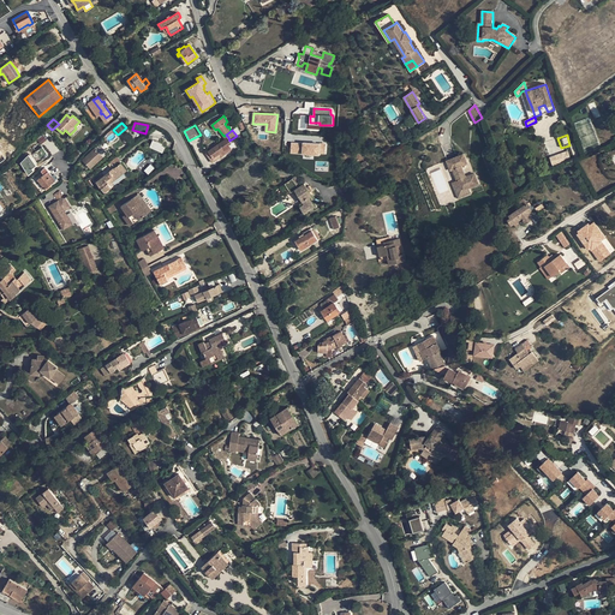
[(226,139),(209,151),(214,157),(219,154),(220,153),(222,156),(232,149),(230,145),(232,143),(230,141),(228,137),(226,139)]
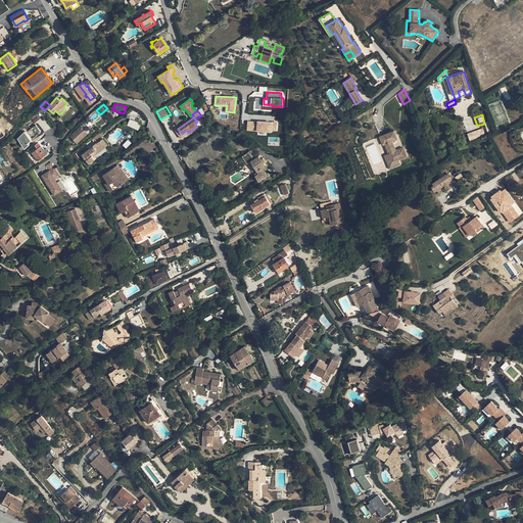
[(130,120),(127,126),(138,130),(141,124),(130,120)]
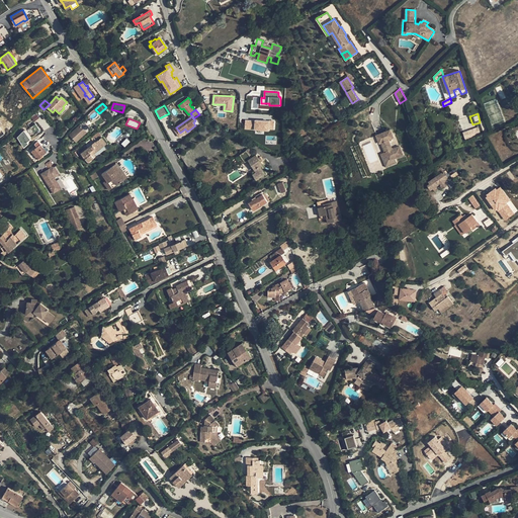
[(274,130),(275,121),(257,119),(257,120),(246,119),(246,128),(270,131),(270,130),(274,130)]
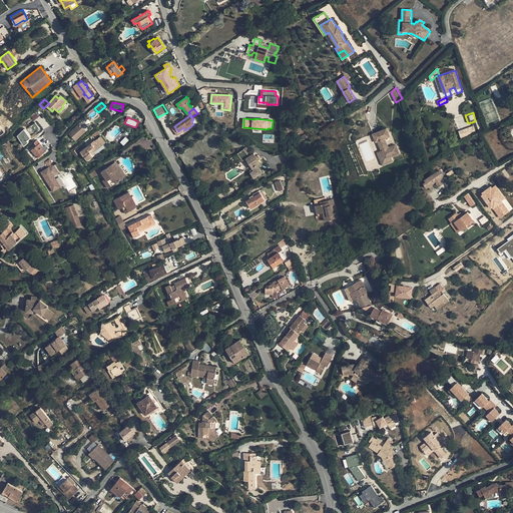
[(55,121),(52,123),(57,131),(60,129),(55,121)]
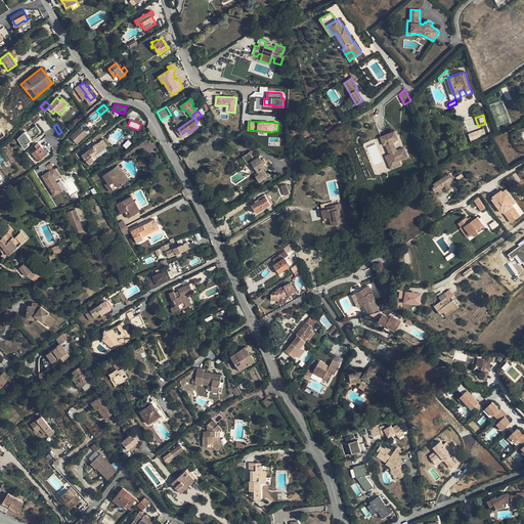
[(36,125),(31,128),(36,136),(41,132),(36,125)]
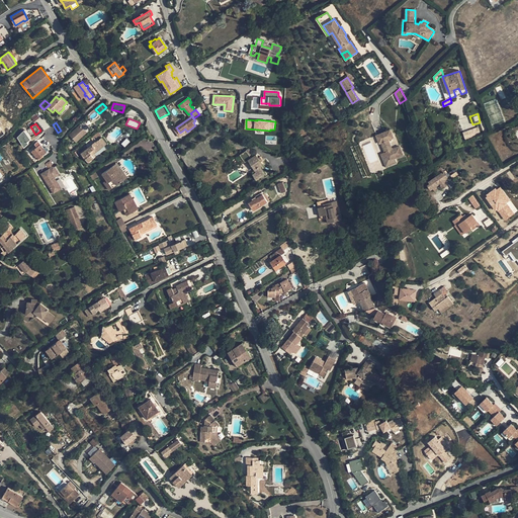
[(80,124),(69,135),(76,142),(87,132),(80,124)]
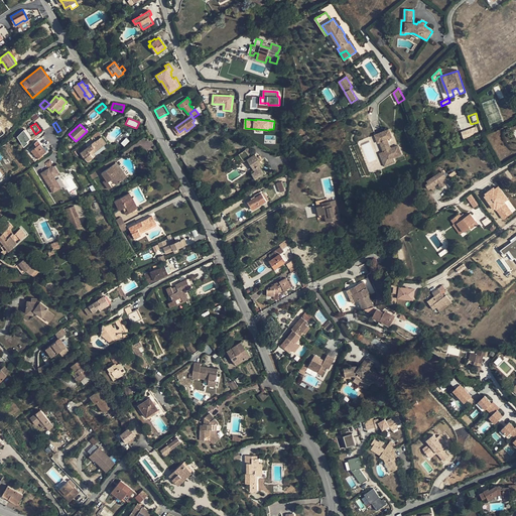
[(179,132),(175,127),(172,128),(178,137),(185,131),(183,129),(179,132)]
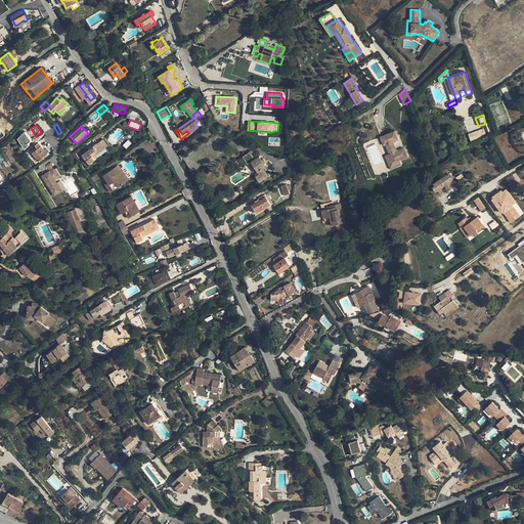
[(484,129),(469,134),(471,141),(486,136),(484,129)]
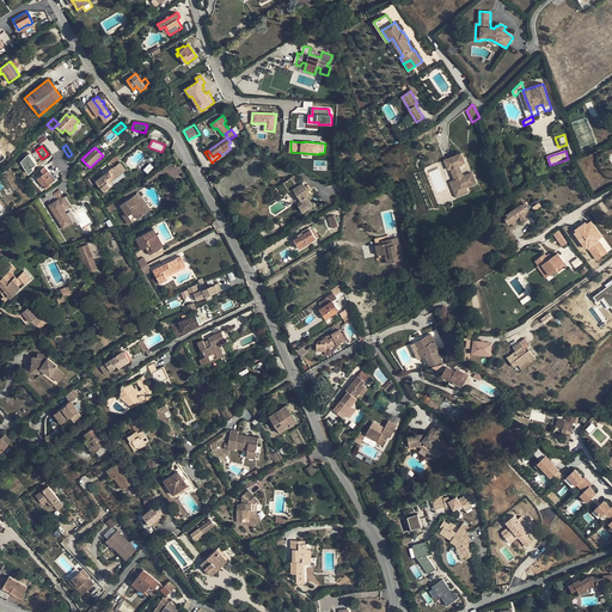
[(461,153),(445,160),(448,170),(451,169),(456,179),(459,190),(466,187),(476,183),(472,172),(465,176),(463,175),(459,166),(460,165),(465,163),(461,153)]
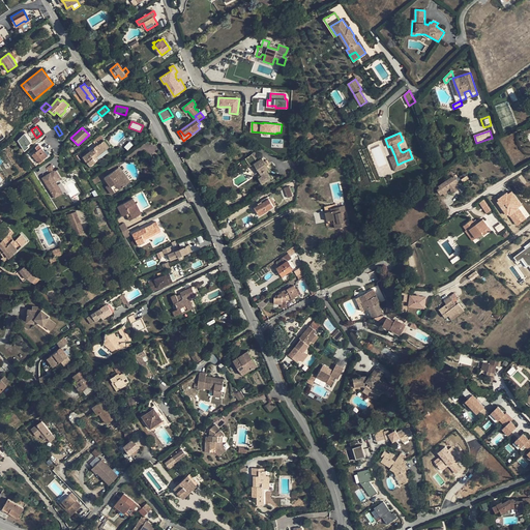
[(24,150),(33,143),(26,134),(17,141),(24,150)]
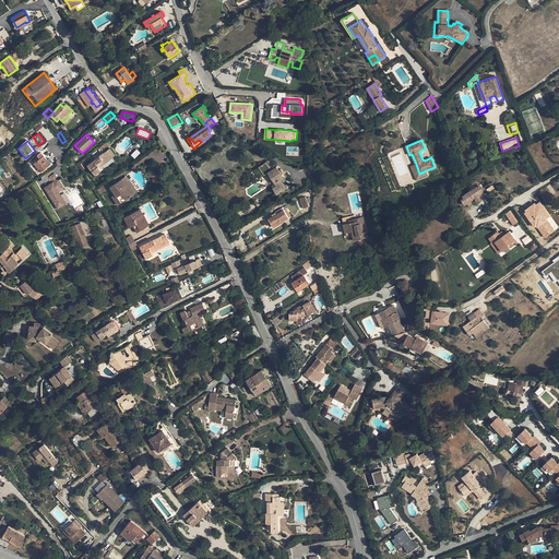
[(98,166),(114,153),(110,147),(106,142),(99,147),(103,150),(104,152),(95,159),(87,166),(90,169),(91,169),(95,176),(102,170),(99,167),(98,166)]
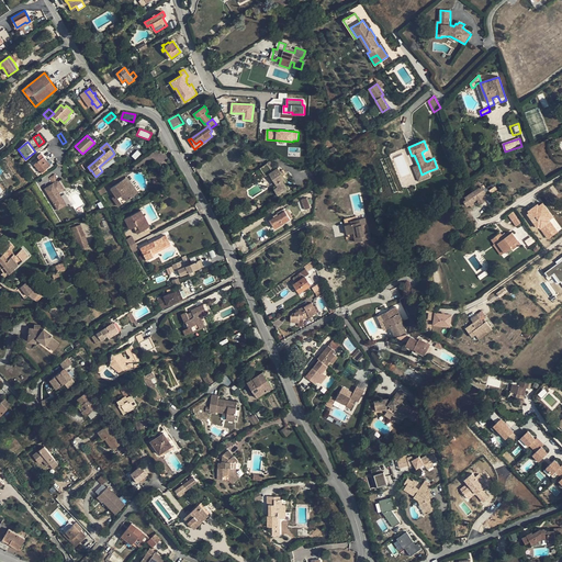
[(103,150),(93,158),(96,160),(104,153),(103,150)]
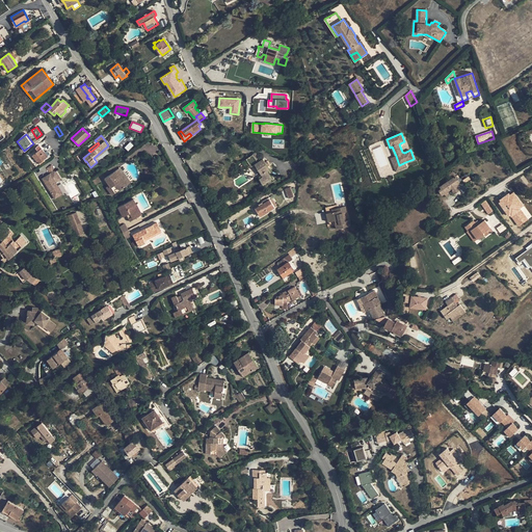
[(130,142),(125,148),(128,151),(133,145),(130,142)]
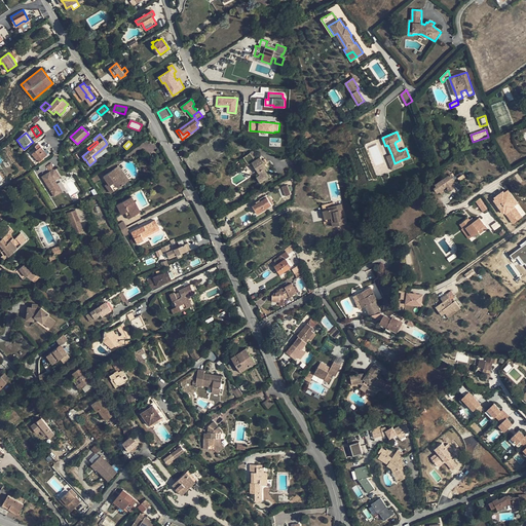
[(44,150),(38,143),(35,146),(38,149),(32,153),(38,161),(40,159),(41,158),(45,155),(42,152),(44,150)]
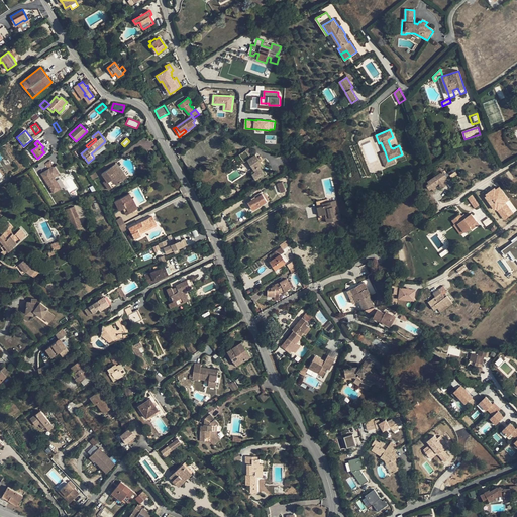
[(105,141),(91,153),(92,154),(106,143),(105,141)]
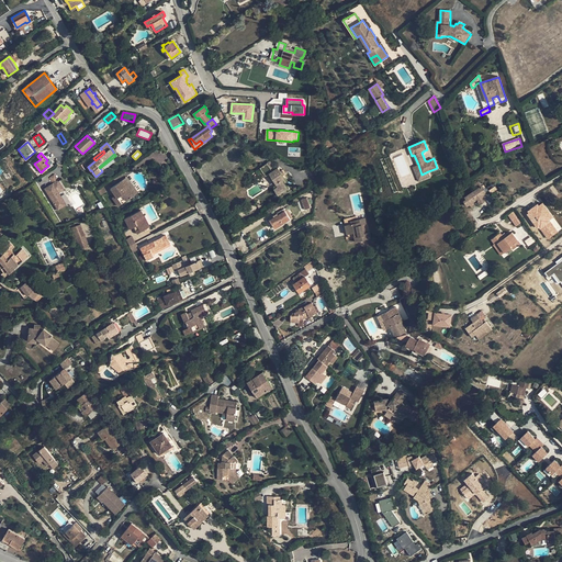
[(270,161),(260,168),(266,176),(268,175),(270,173),(277,184),(276,186),(273,187),(279,195),(289,189),(283,181),(285,179),(283,176),(280,171),(278,168),(276,169),(270,161)]
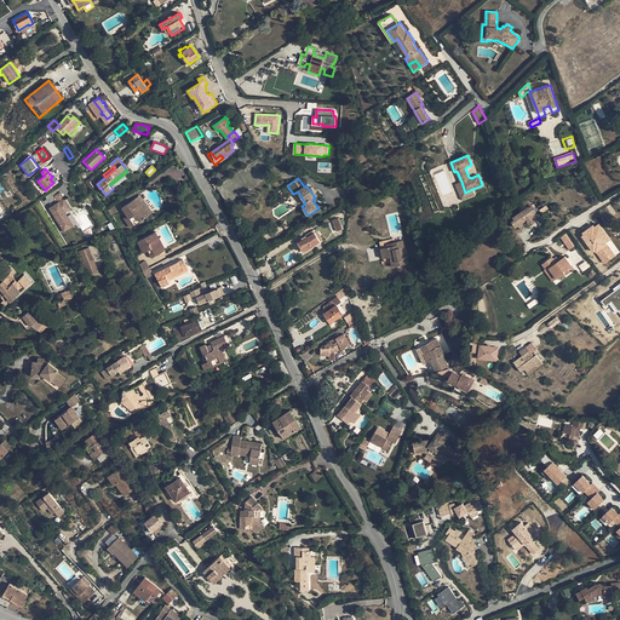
[(465,193),(459,195),(461,200),(475,195),(472,189),(465,193)]
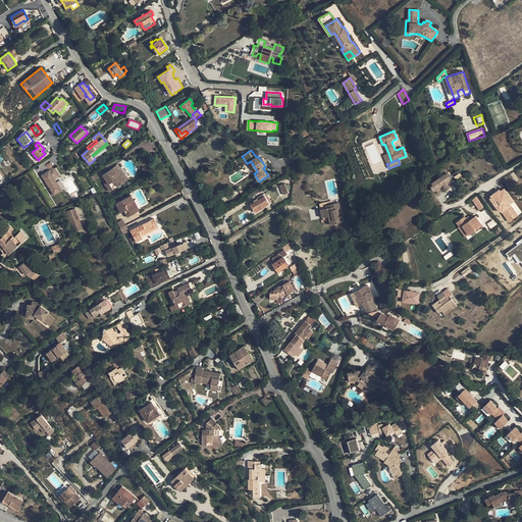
[(118,164),(115,166),(125,180),(128,178),(118,164)]
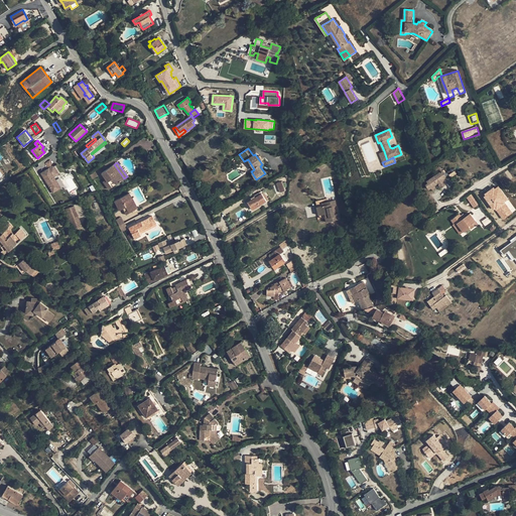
[(114,164),(102,172),(106,179),(103,181),(109,189),(112,187),(108,181),(113,177),(117,183),(124,178),(114,164)]
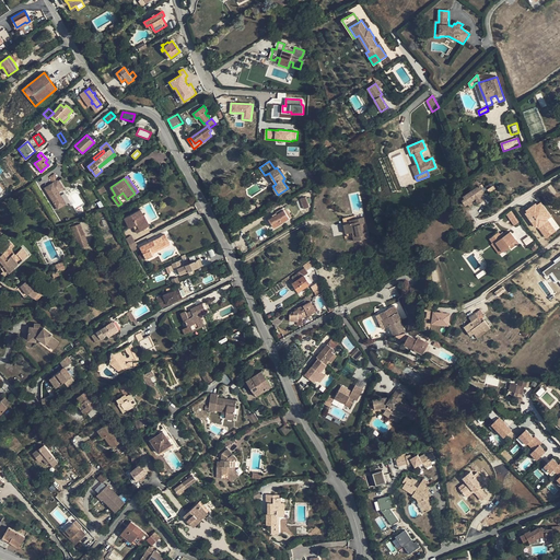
[(58,179),(44,188),(58,209),(67,203),(59,191),(63,188),(58,179)]
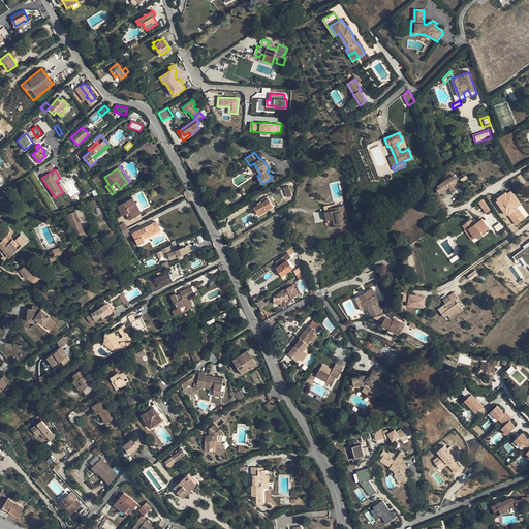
[(457,180),(450,170),(445,175),(447,179),(435,187),(440,193),(442,192),(445,190),(449,188),(453,192),(458,188),(454,182),(457,180)]
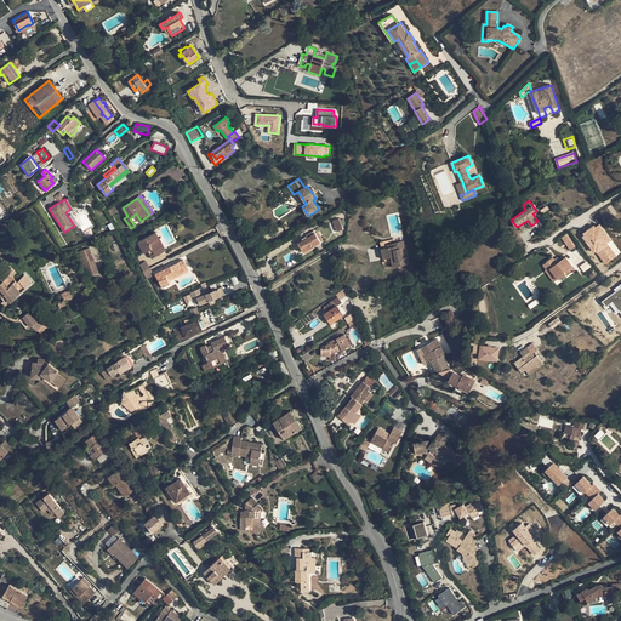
[(112,216),(118,212),(114,205),(108,210),(112,216)]
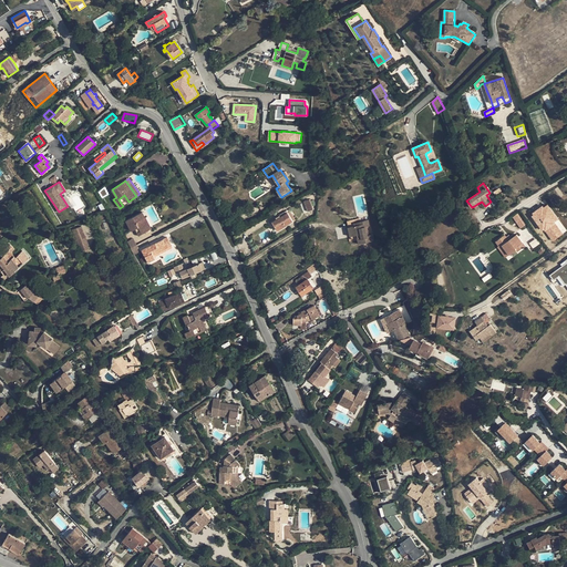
[(310,199),(305,202),(308,212),(313,209),(310,199)]
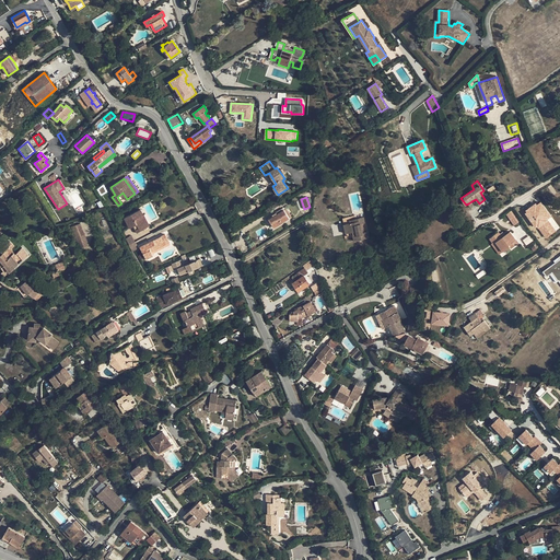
[(540,201),(525,212),(544,240),(559,229),(555,221),(553,221),(540,201)]
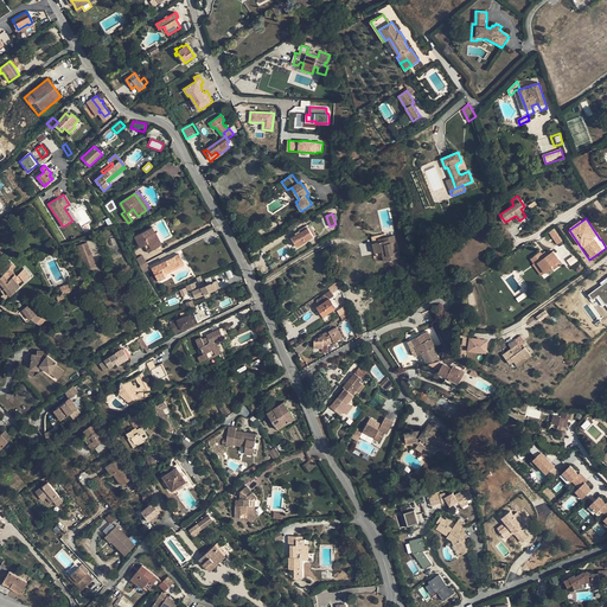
[(300,232),(292,238),(298,247),(317,235),(311,227),(308,228),(307,225),(299,230),(300,232)]
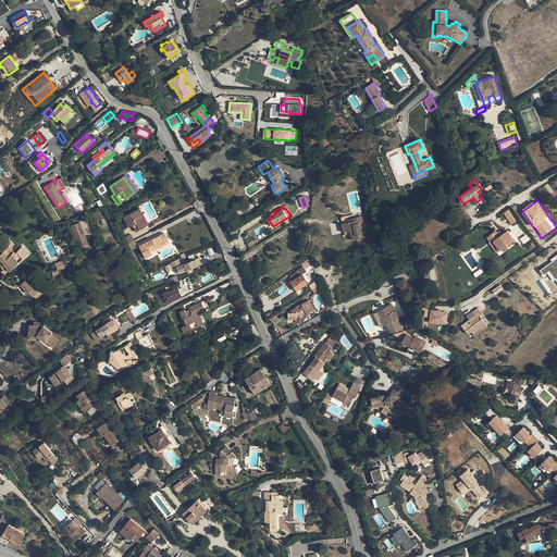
[(139,208),(124,217),(128,226),(133,225),(136,232),(146,226),(139,215),(143,213),(139,208)]
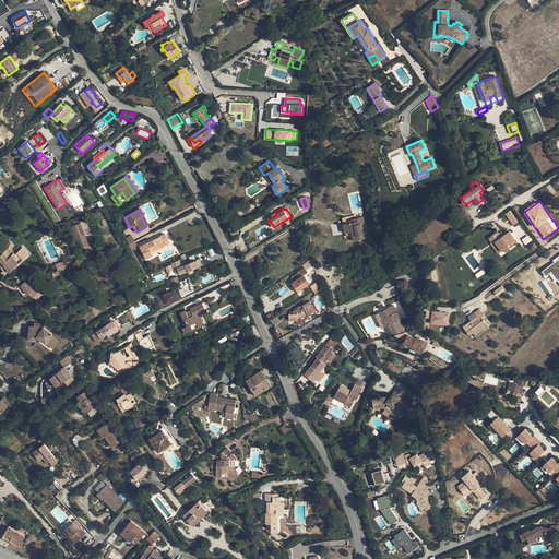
[(150,226),(143,214),(140,216),(146,227),(150,226)]
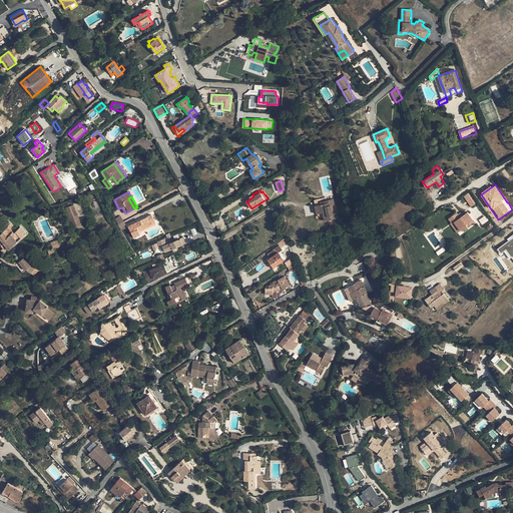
[(472,196),(467,200),(471,206),(476,202),(472,196)]
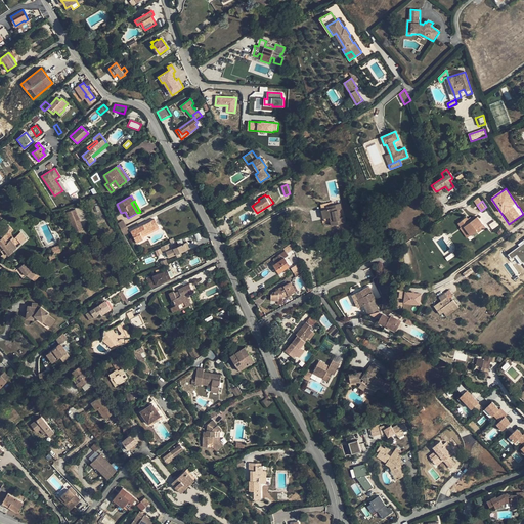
[(332,202),(320,204),(324,221),(331,220),(332,225),(346,222),(345,216),(340,218),(338,210),(342,209),(340,204),(333,205),(332,202)]
